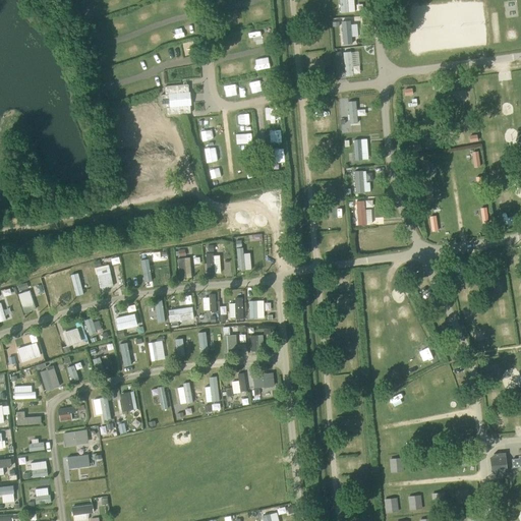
[(169,11),(168,2),(157,4),(158,12),(169,11)]
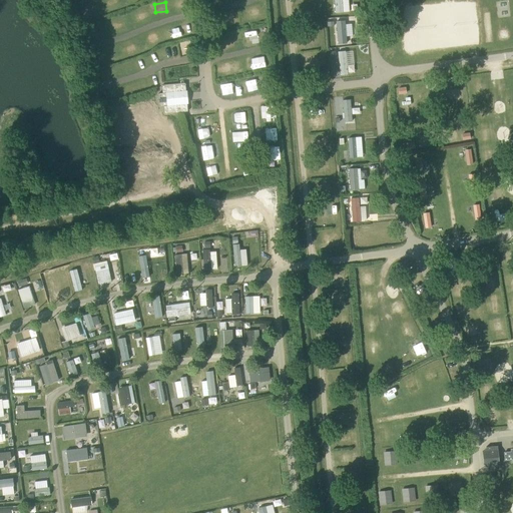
[(264,6),(249,8),(250,20),(265,18),(264,6)]
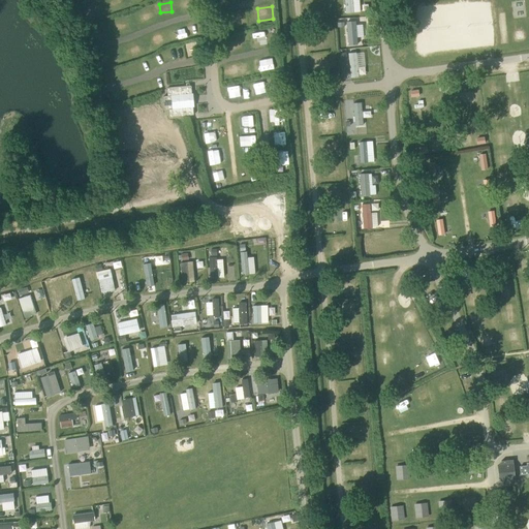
[(315,8),(316,17),(325,16),(324,7),(315,8)]
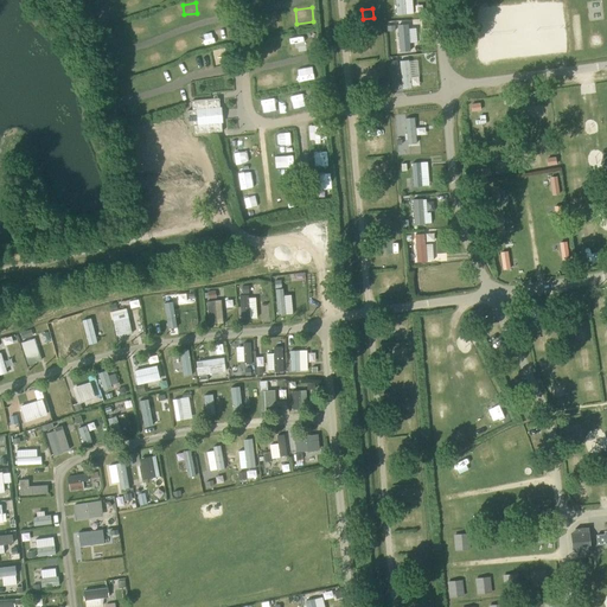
[(413,11),(400,11),(400,34),(413,34),(413,11)]
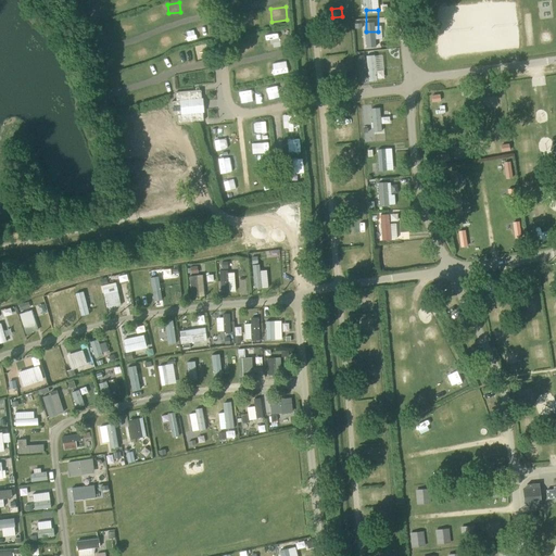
[(267,23),(264,13),(253,15),(256,25),(267,23)]
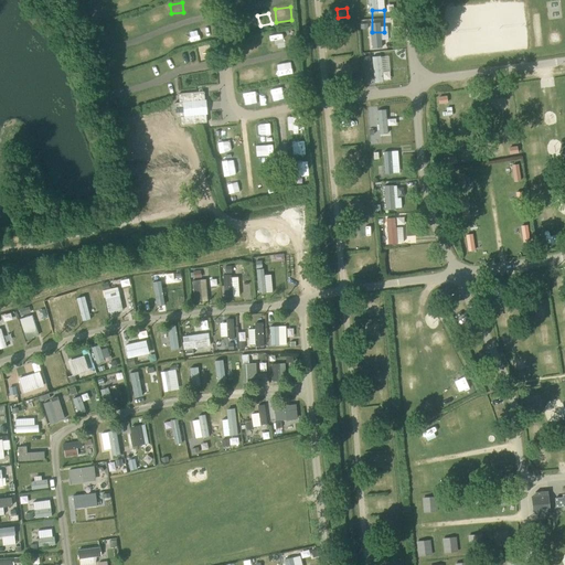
[(289,31),(277,33),(278,44),(290,43),(289,31)]
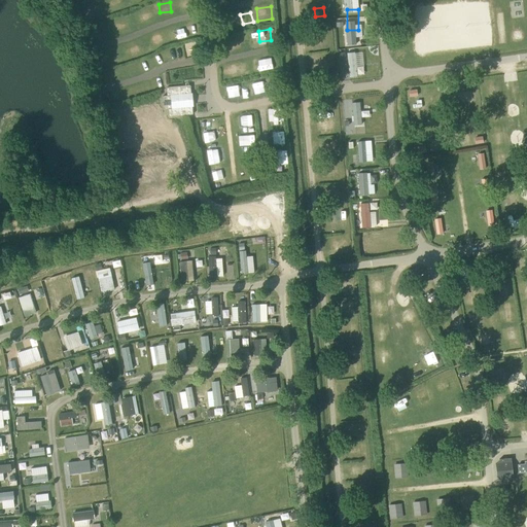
[(253,43),(251,33),(240,35),(242,45),(253,43)]
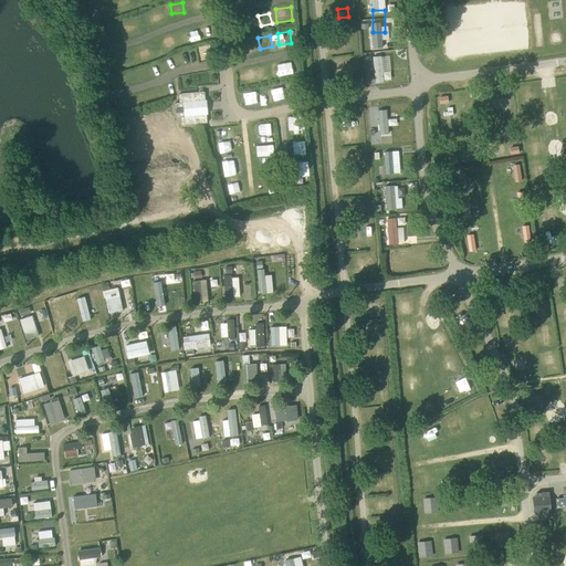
[(251,40),(240,41),(241,52),(253,50),(251,40)]
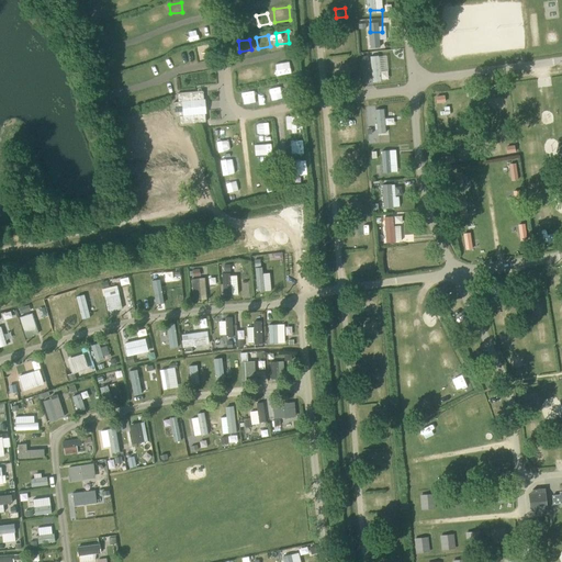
[(370,80),(386,80),(386,70),(379,70),(378,55),(369,55),(370,80)]
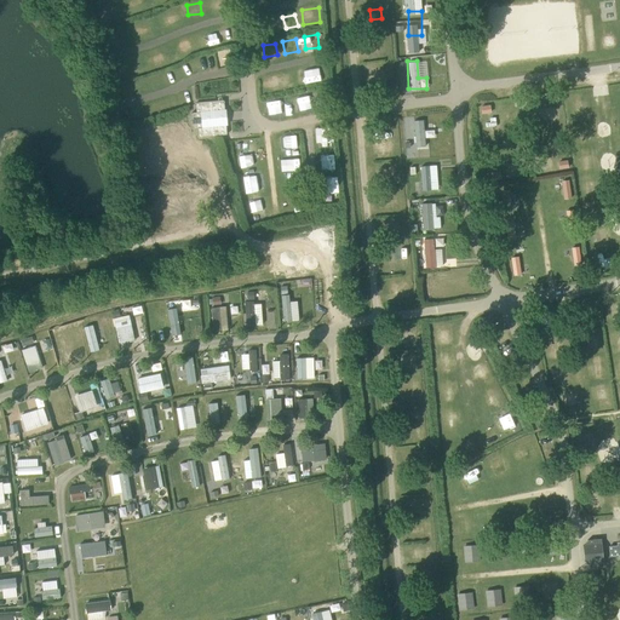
[(371,79),(382,78),(382,68),(371,68),(371,79)]
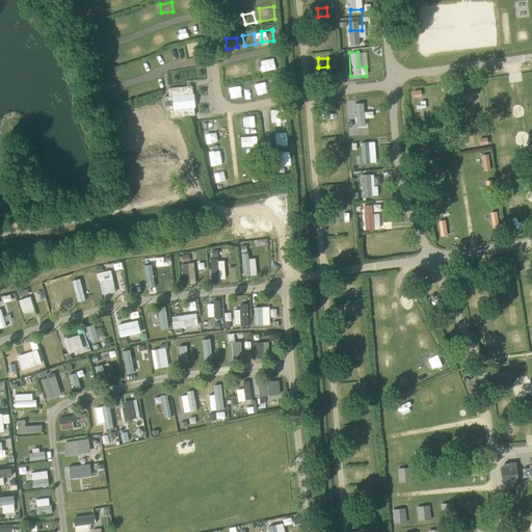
[(257,62),(246,64),(248,75),(259,73),(257,62)]
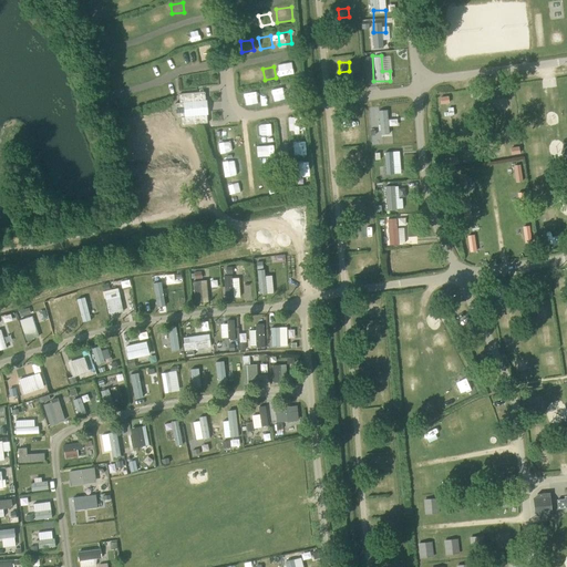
[(254,72),(244,73),(244,83),(255,82),(254,72)]
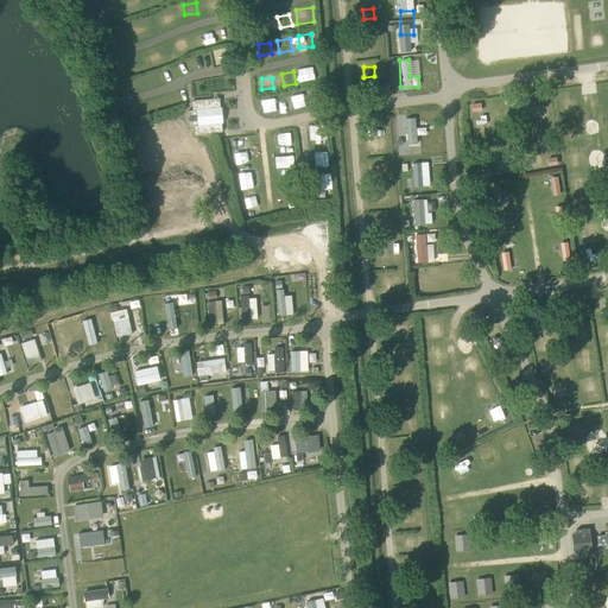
[(297,92),(283,94),(285,108),(299,105),(297,92)]
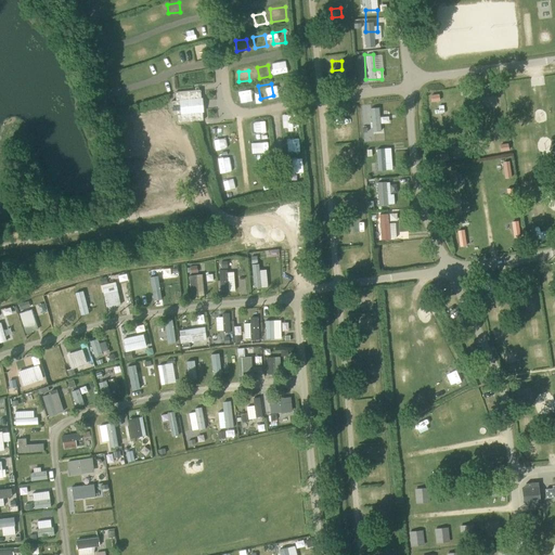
[(176,101),(171,101),(172,115),(178,114),(178,123),(204,120),(203,112),(204,112),(203,98),(202,98),(201,89),(176,92),(176,101)]
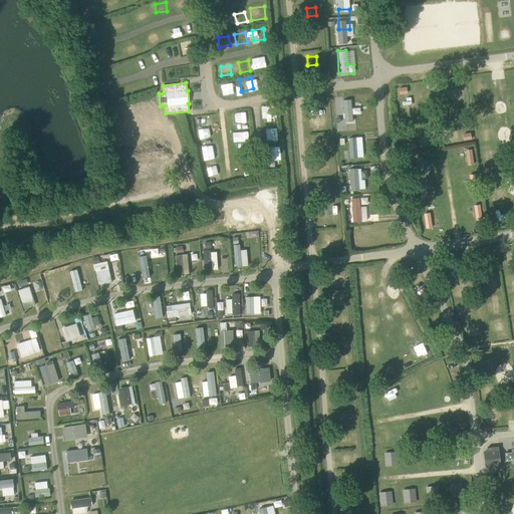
[(470,92),(479,90),(477,82),(468,83),(470,92)]
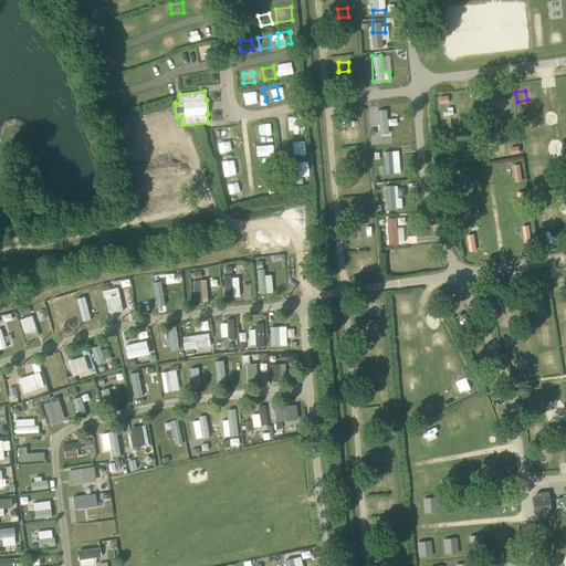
[(387,126),(396,125),(396,118),(386,118),(386,109),(376,109),(376,134),(387,133),(387,126)]
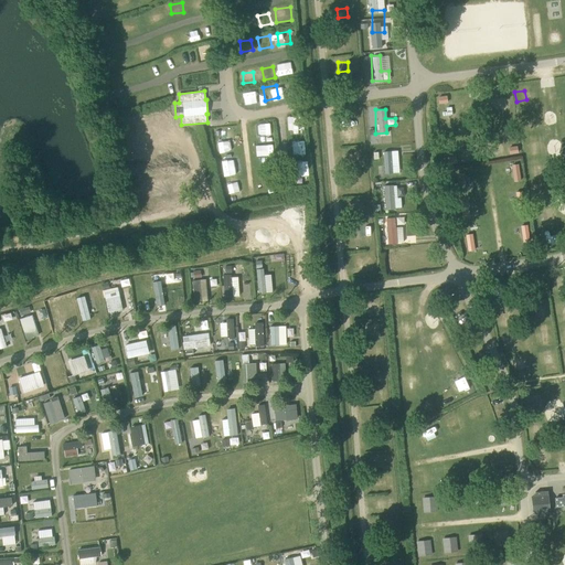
[(519,119),(521,135),(534,132),(531,117),(519,119)]
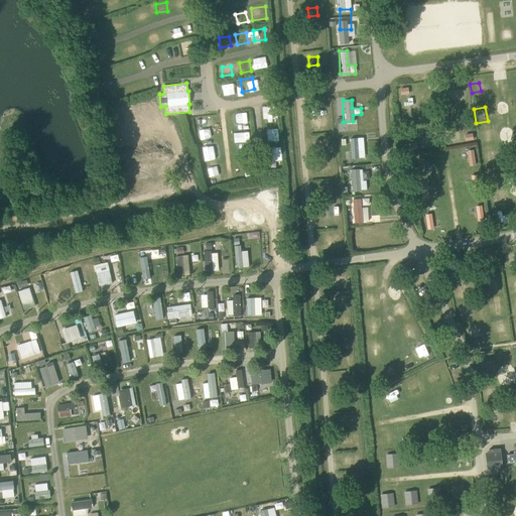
[(325,121),(314,121),(315,130),(325,130),(325,121)]
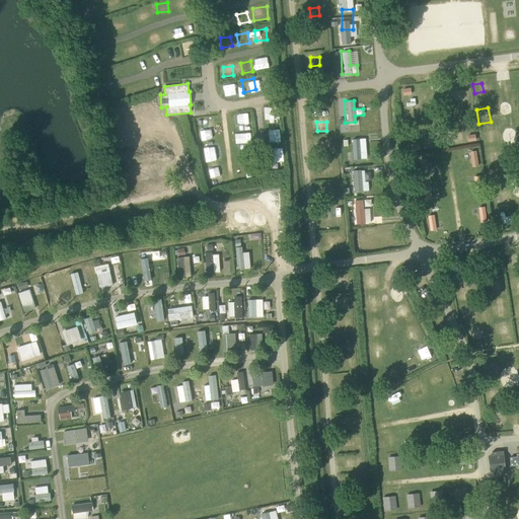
[(269,127),(269,139),(280,139),(279,127),(269,127)]
